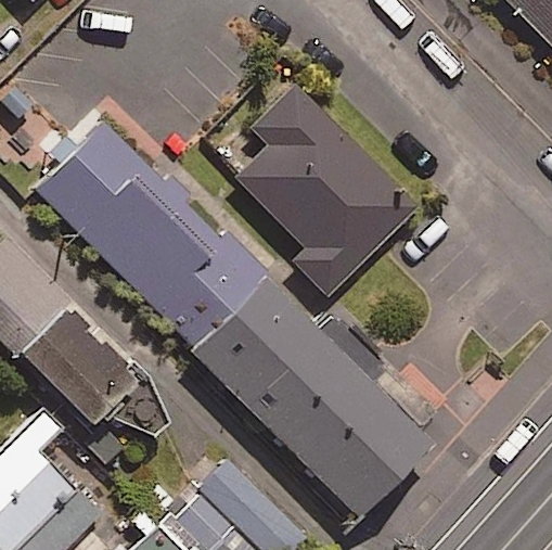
[(551,0),(499,0),(551,50),(551,0)]
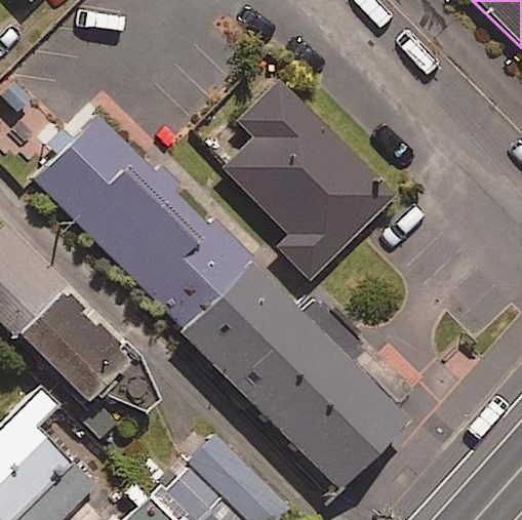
[(393,200),(276,76),(203,145),(286,233),(274,244),(309,280),(393,200)]
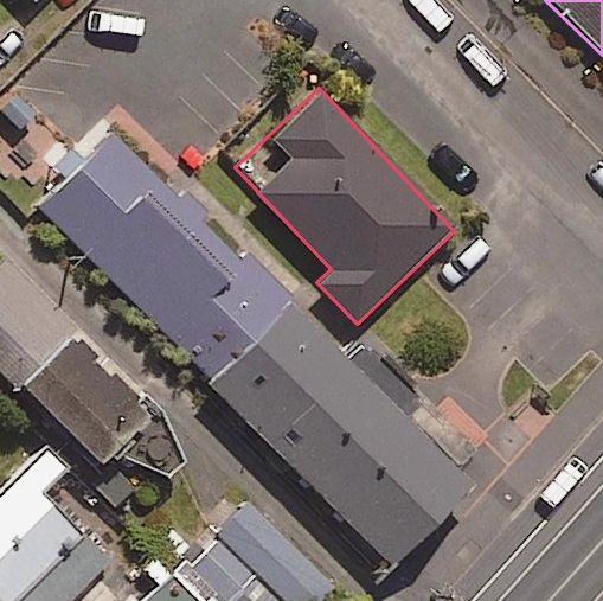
[(359,360),(126,126),(40,210),(389,561),(470,480),(399,409),(415,395),(370,350),(359,360)]
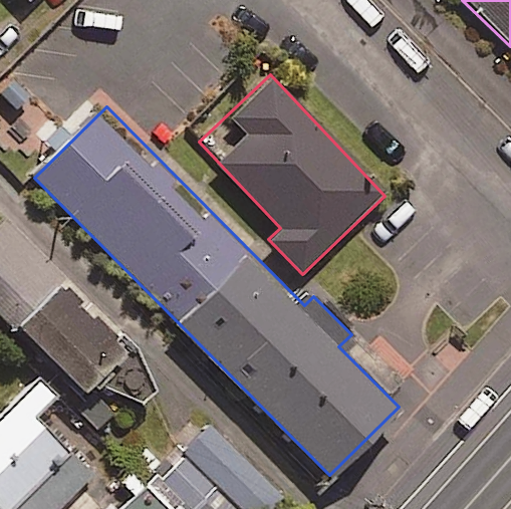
[(91,383),(126,350),(9,223),(0,231),(0,315),(15,331),(23,325),(83,391),(91,383)]
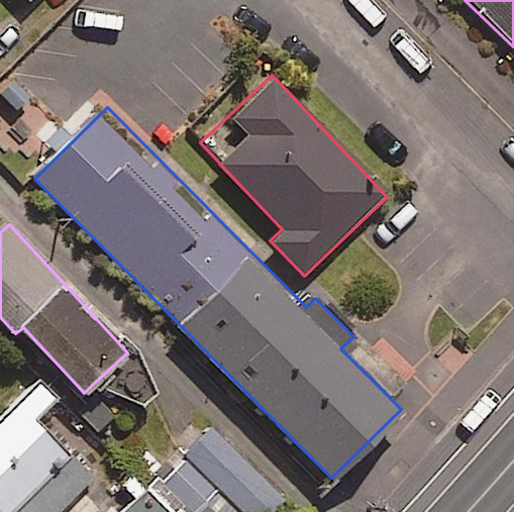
[(84,393),(70,406),(97,435),(120,415),(92,385),(84,393)]
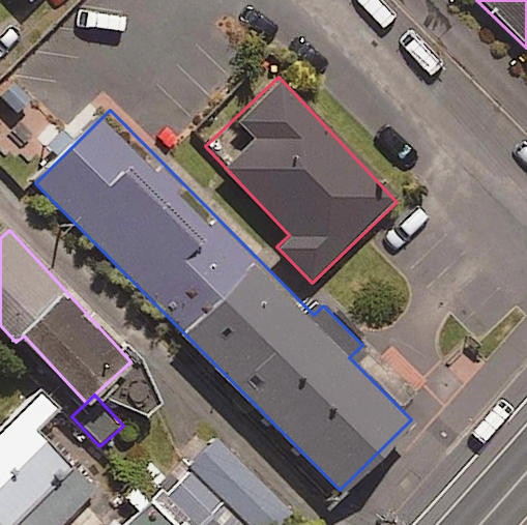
[(65,458),(22,413),(0,434),(0,524),(63,524),(114,476),(82,442),(65,458)]
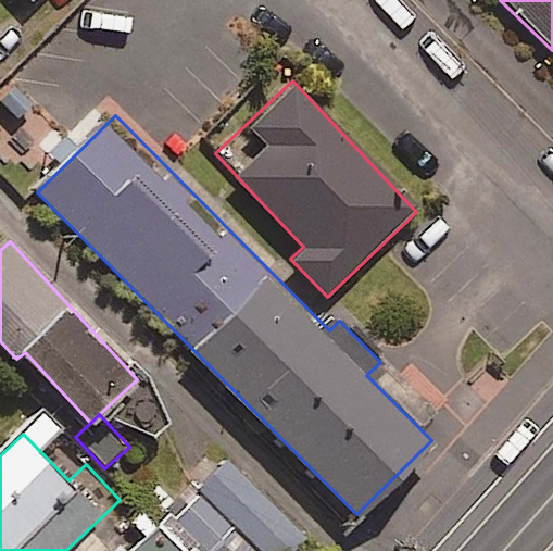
[(198,489),(236,526),(261,550),(281,550),(299,534),(225,462),(198,489)]
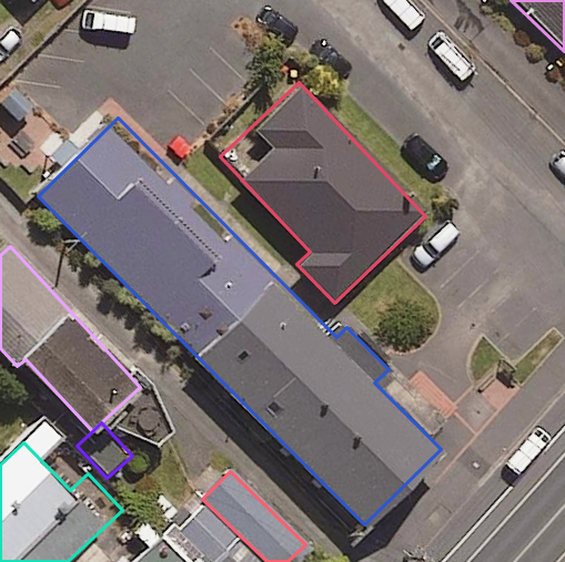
[(241,537),(202,499),(175,528),(210,561),(219,561),(241,537)]
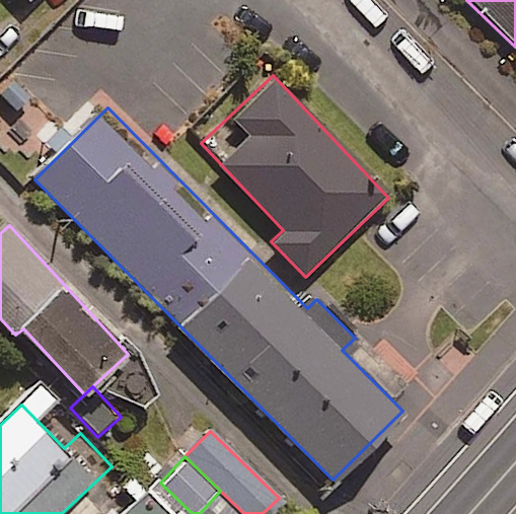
[(161,513),(143,496),(125,513),(161,513)]
